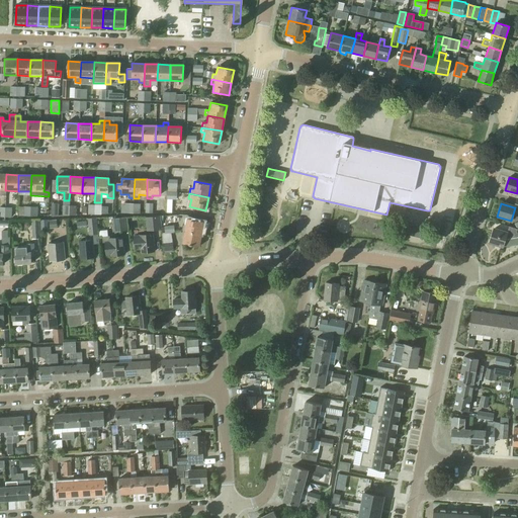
[(160,230),(159,217),(146,218),(146,225),(151,225),(152,230),(160,230)]
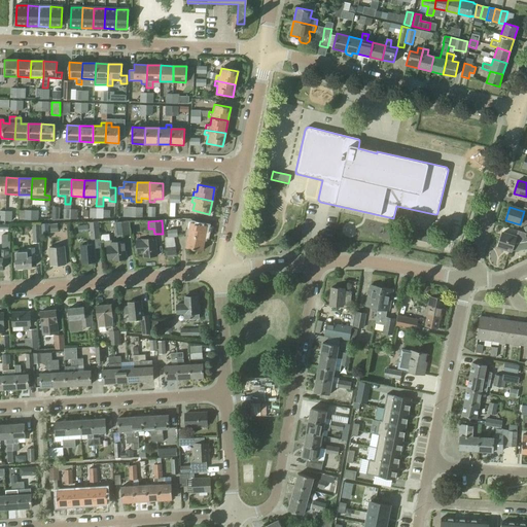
[(100,238),(98,221),(90,221),(92,239),(100,238)]
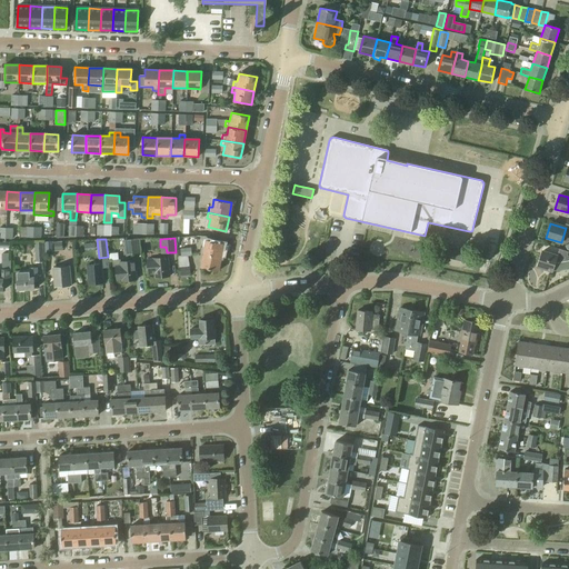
[(125,240),(126,253),(140,252),(138,239),(125,240)]
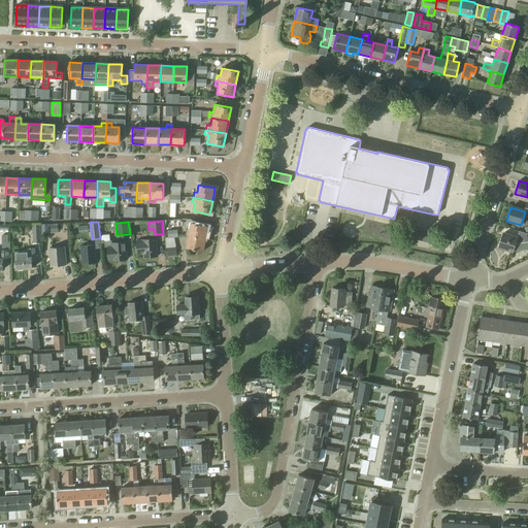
[(188,235),(205,239),(207,226),(191,223),(189,230),(186,230),(185,235),(188,235)]
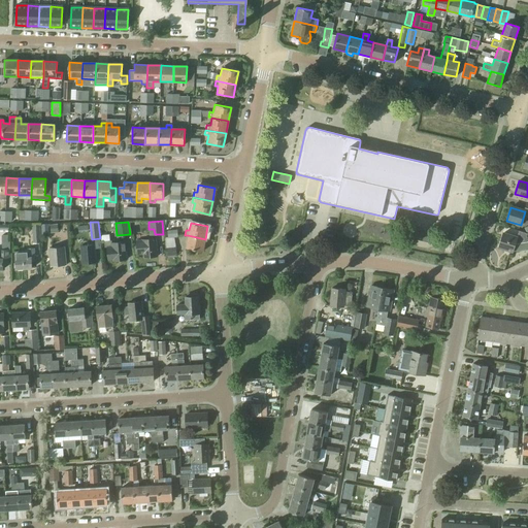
[(167,231),(168,238),(177,237),(177,230),(167,231)]
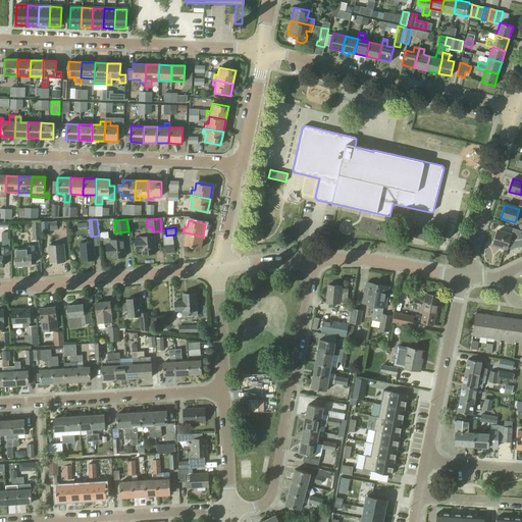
[(509,242),(521,239),(521,230),(513,228),(511,236),(497,231),(492,245),(507,249),(509,242)]
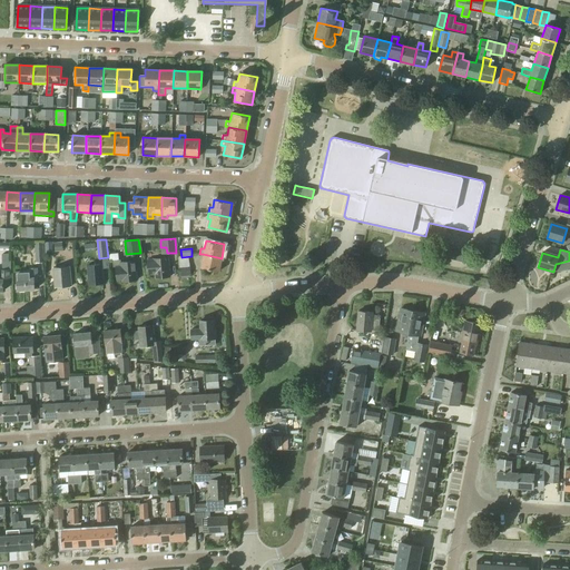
[(451,251),(449,259),(462,263),(463,254),(451,251)]
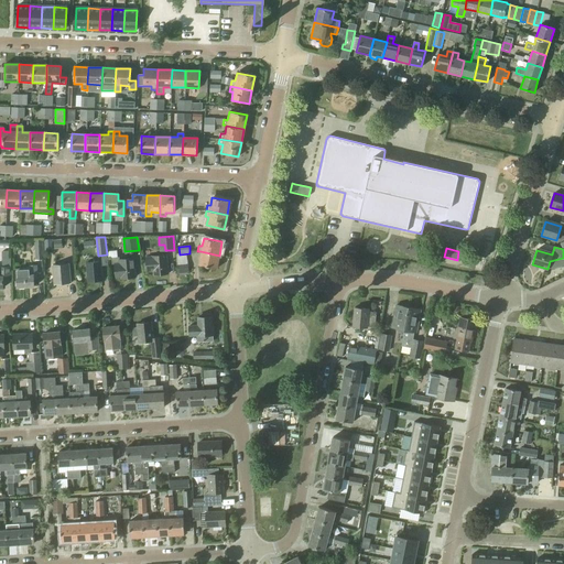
[(9,258),(8,251),(1,251),(2,268),(0,267),(0,288),(2,288),(2,277),(10,277),(10,258),(9,258)]
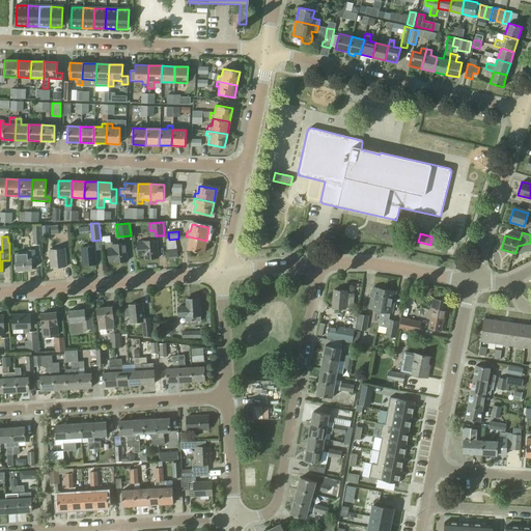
[(206,241),(189,236),(187,250),(203,253),(206,241)]
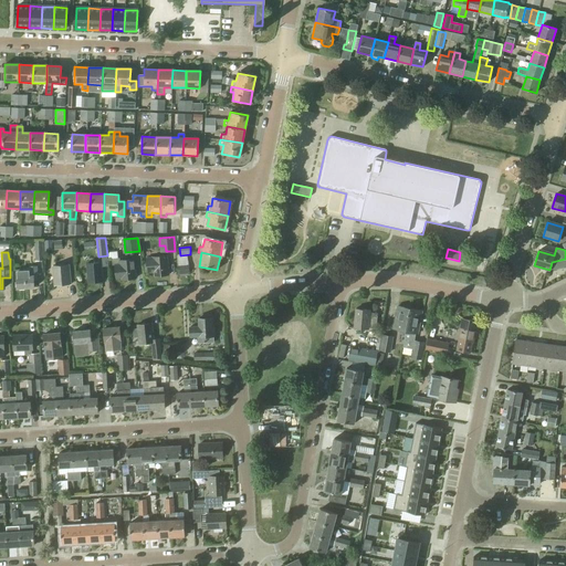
[(146,259),(147,273),(153,272),(154,276),(168,275),(166,257),(146,259)]
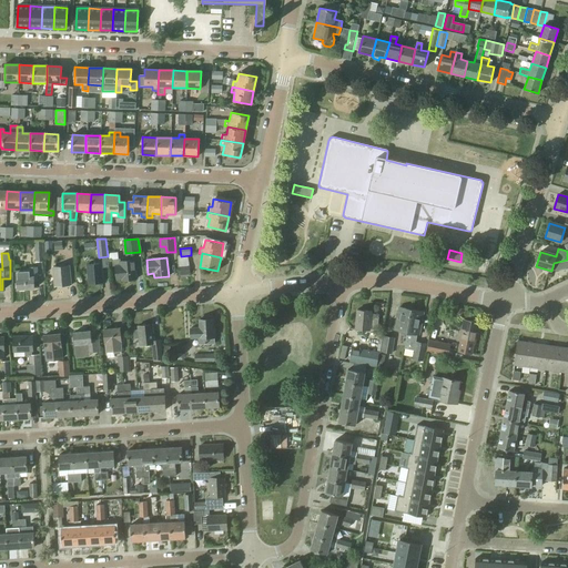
[(120,262),(119,260),(112,260),(112,266),(115,266),(117,281),(121,280),(122,281),(137,280),(134,261),(120,262)]
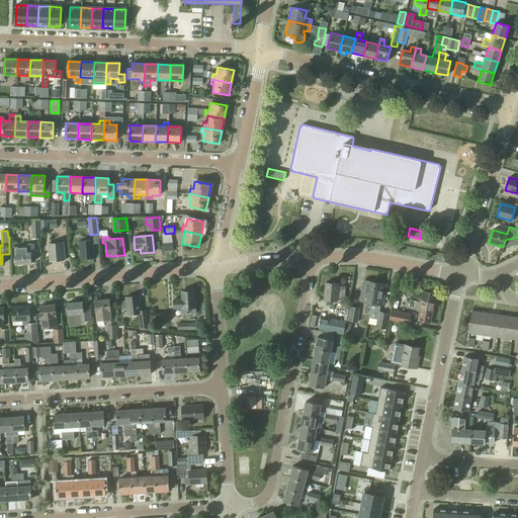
[(79,242),(80,259),(94,258),(92,241),(79,242)]
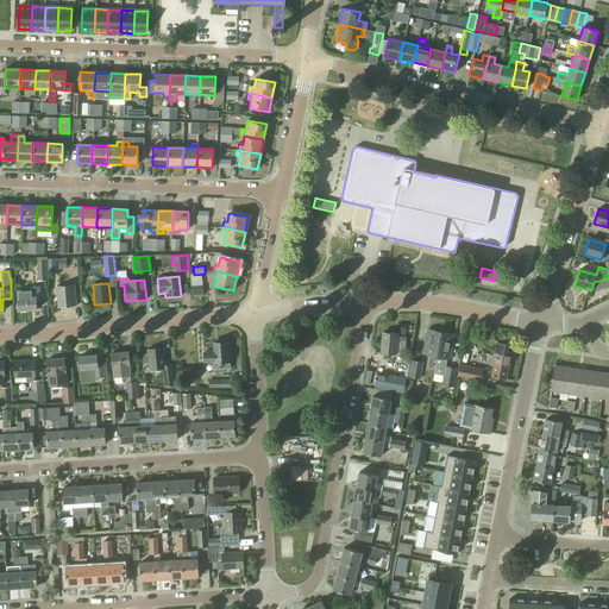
[(56,287),(58,308),(76,306),(74,284),(56,287)]
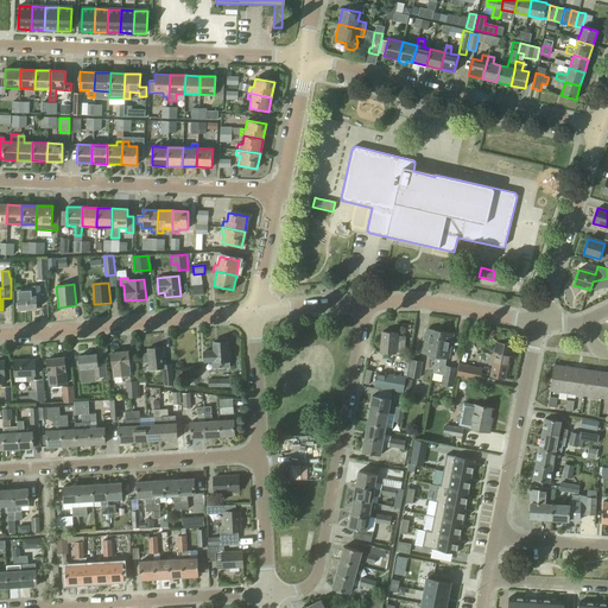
[(191,286),(191,295),(203,293),(202,285),(191,286)]
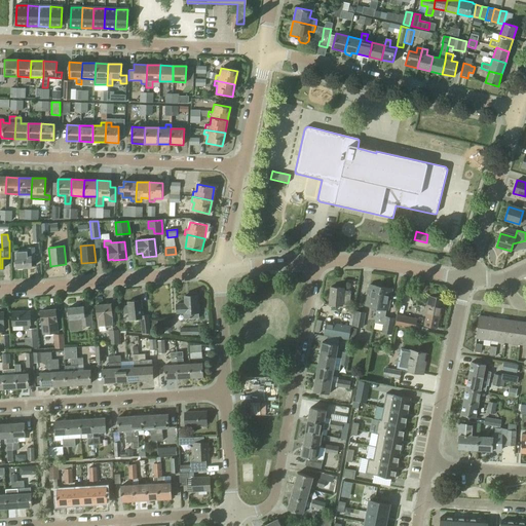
[(14,252),(15,268),(31,268),(31,261),(34,261),(33,248),(27,249),(27,251),(14,252)]
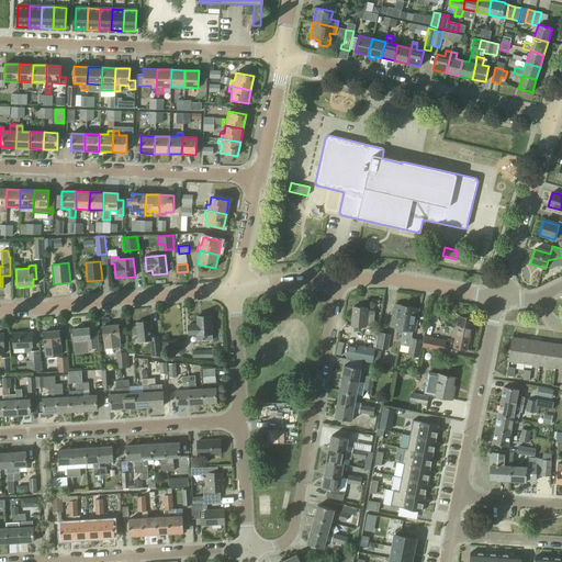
[(403,329),(407,307),(394,304),(390,327),(396,328),(396,333),(402,334),(403,329)]
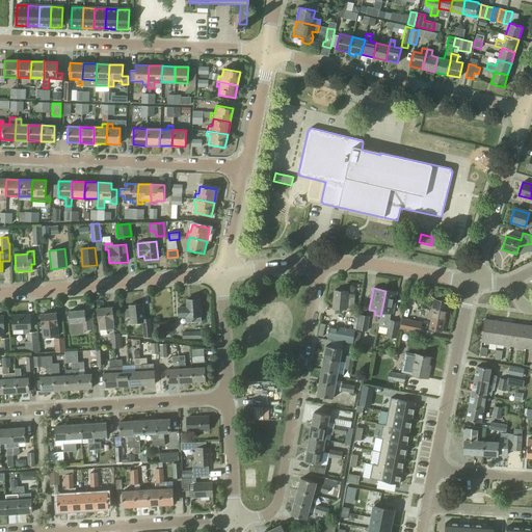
[(331,309),(346,310),(348,292),(334,290),(331,309)]
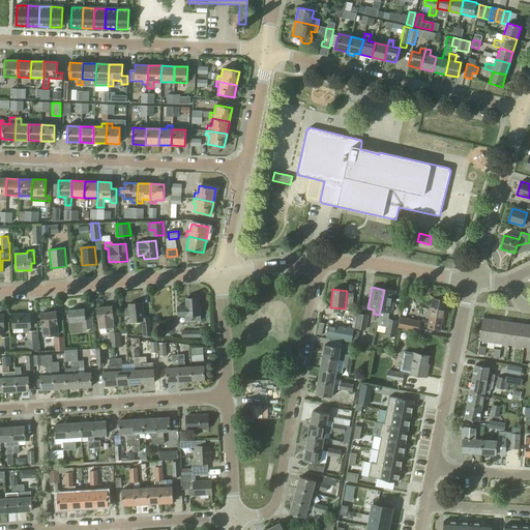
[(384,290),(380,311),(379,315),(377,326),(387,328),(388,320),(387,320),(389,313),(390,313),(394,292),(384,290)]
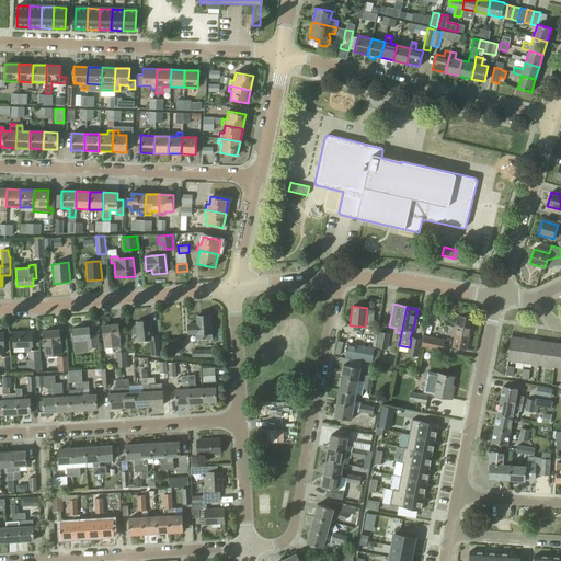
[(189,324),(189,334),(196,334),(196,340),(210,340),(210,333),(212,333),(210,316),(196,317),(196,324),(189,324)]
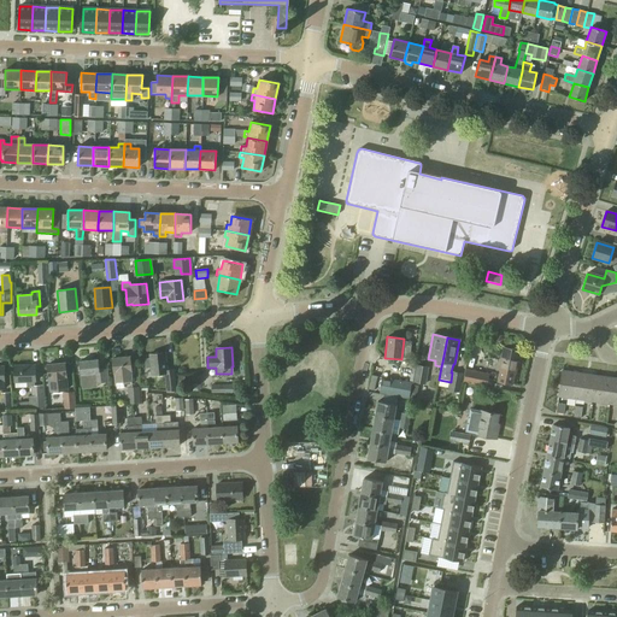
[(498,383),(511,386),(513,374),(516,374),(519,352),(503,348),(499,370),(500,370),(498,383)]
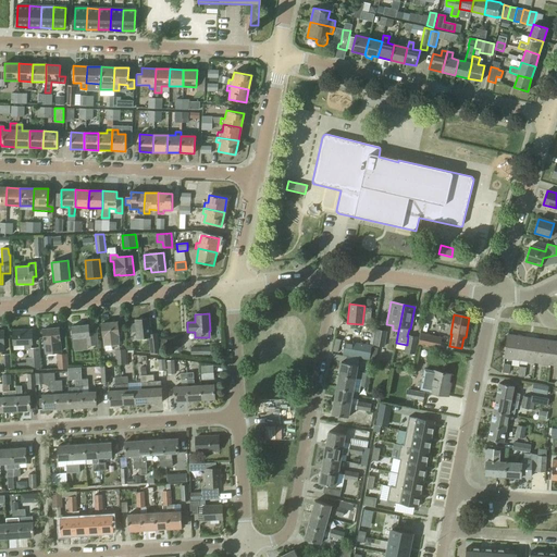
[(131,332),(136,332),(137,338),(151,337),(149,319),(135,320),(135,324),(131,324),(131,332)]
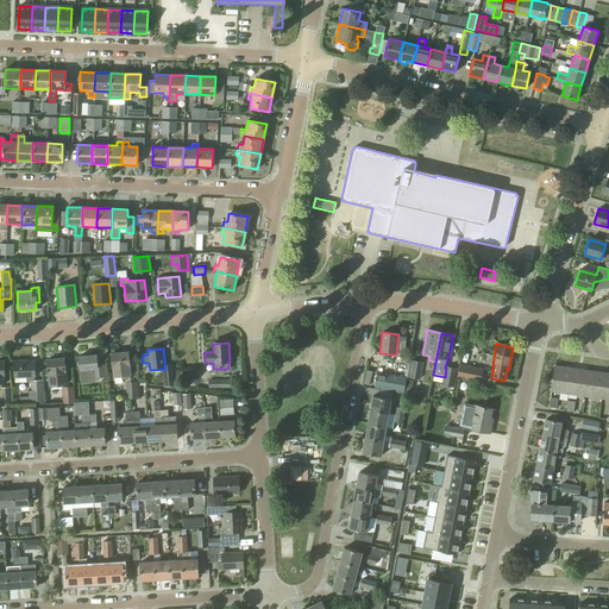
[(111,353),(112,369),(113,368),(114,377),(121,376),(121,380),(130,380),(129,366),(127,352),(111,353)]
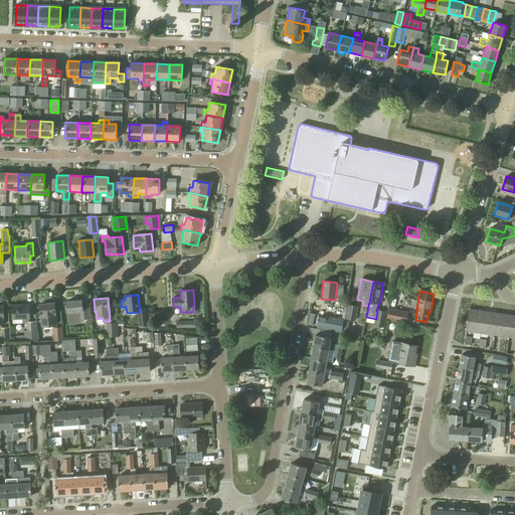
[(90,319),(89,309),(82,309),(81,301),(66,302),(67,313),(68,318),(78,317),(78,320),(90,319)]
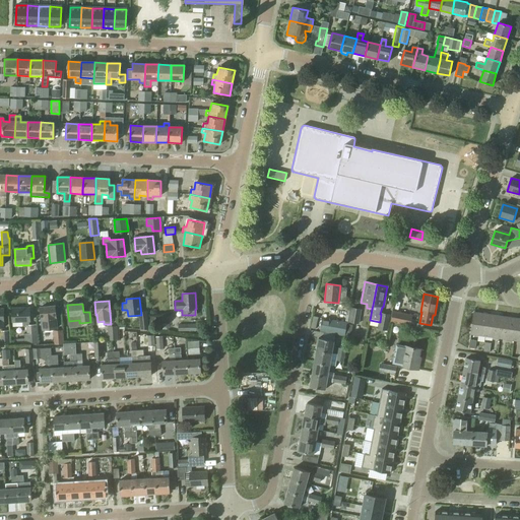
[(40,309),(42,331),(57,329),(55,307),(40,309)]
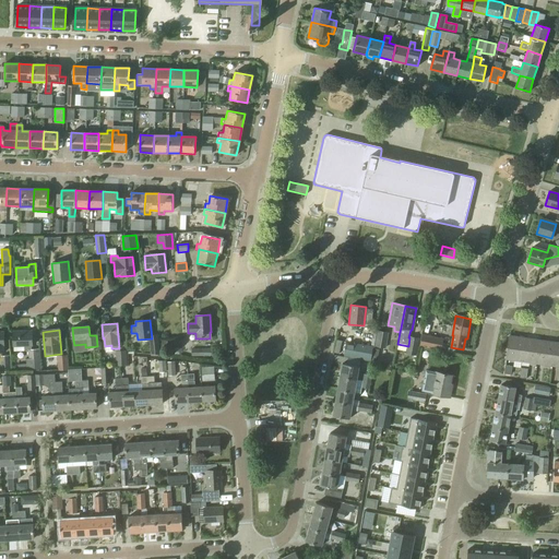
[(24,346),(31,345),(32,345),(32,331),(13,331),(13,346),(24,346)]
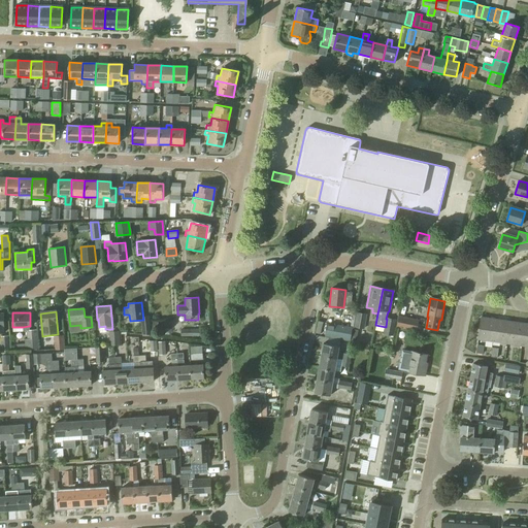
[(355,327),(363,329),(366,314),(357,312),(355,327)]
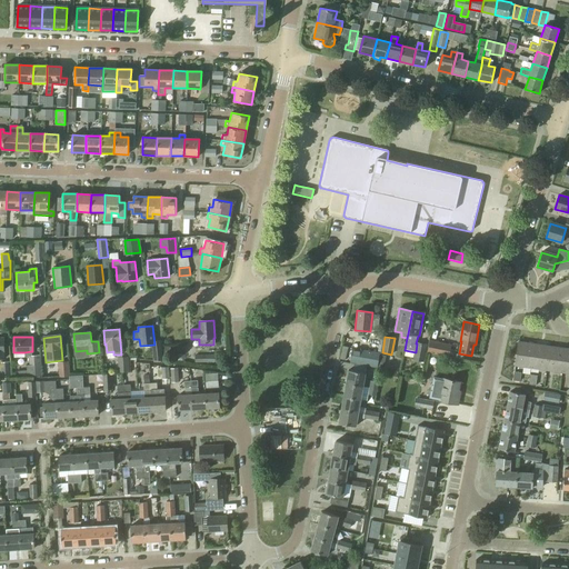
[(450,346),(430,342),(428,353),(448,357),(450,346)]
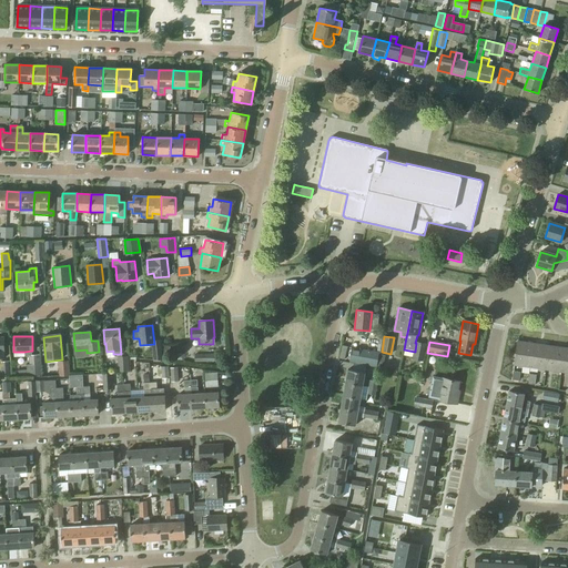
[(514,365),(529,367),(533,344),(517,342),(514,365)]
